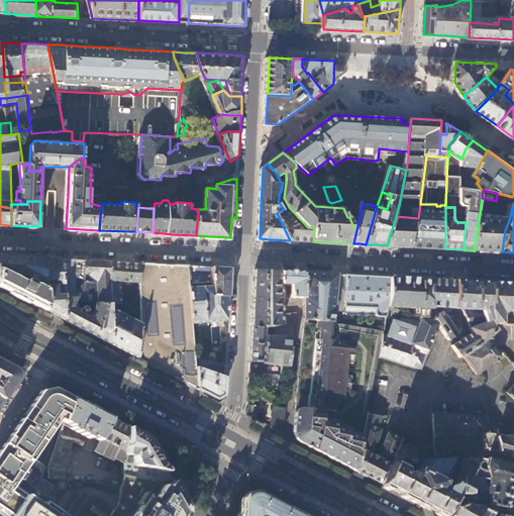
[(300,240),(313,241),(314,228),(308,227),(307,226),(300,226),(284,209),(277,213),(290,240),(300,240)]
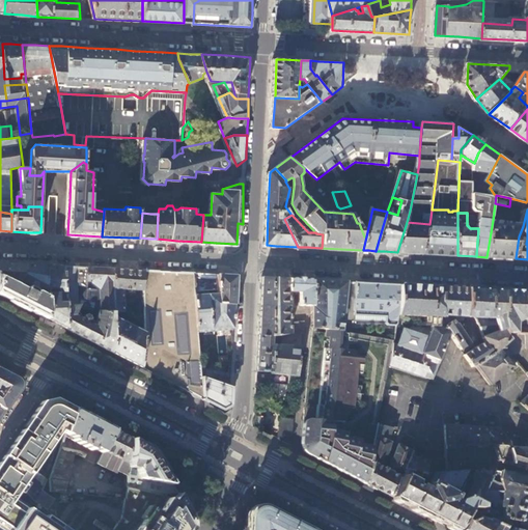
[(457,218),(431,218),(429,224),(424,253),(438,254),(457,255),(457,225),(457,218)]
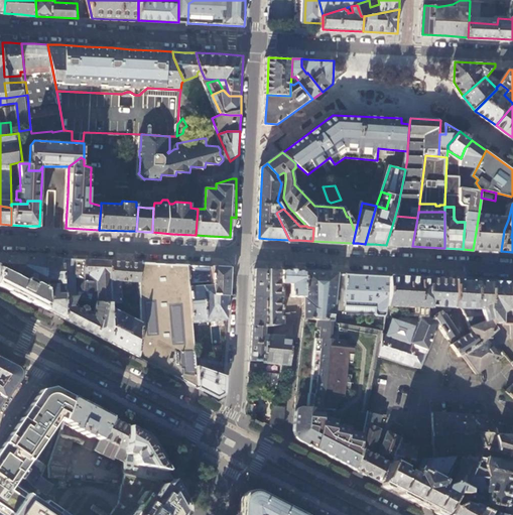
[(499,216),(479,214),(473,250),(501,251),(504,230),(508,220),(499,219),(499,216)]
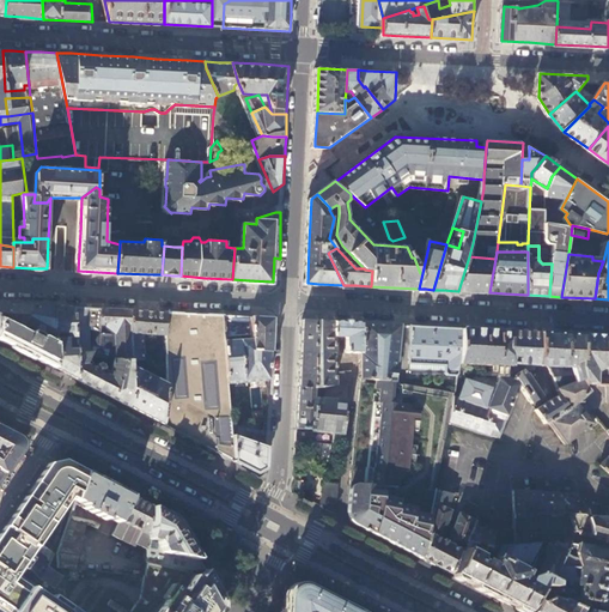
[(489,292),(495,259),(469,256),(458,291),(473,292),(489,292)]
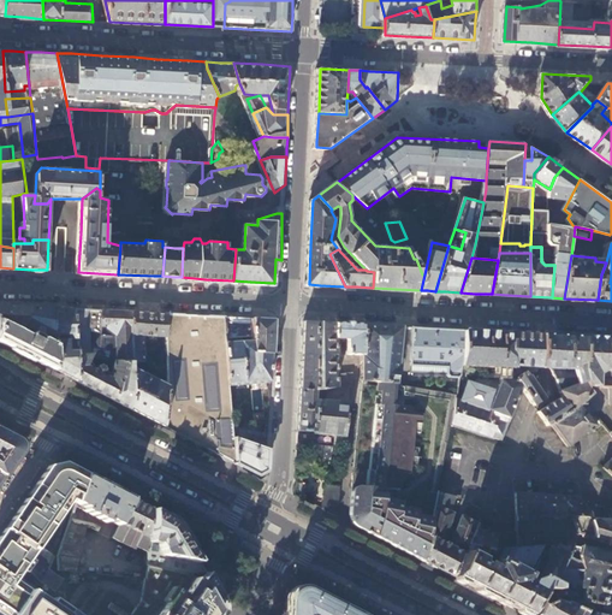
[(29,306),(6,305),(5,315),(0,315),(0,319),(33,336),(35,333),(40,326),(45,327),(45,338),(46,338),(58,344),(58,343),(57,342),(58,308),(29,306)]
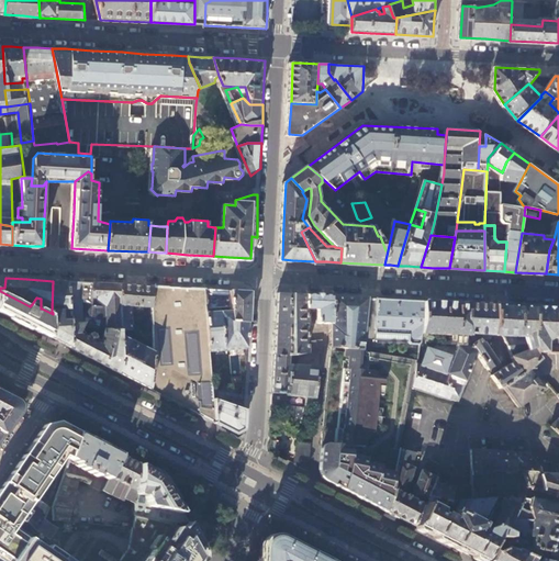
[(59,281),(53,281),(52,312),(53,313),(53,314),(53,337),(57,340),(73,348),(71,317),(63,317),(63,311),(70,311),(71,311),(70,281),(59,281)]
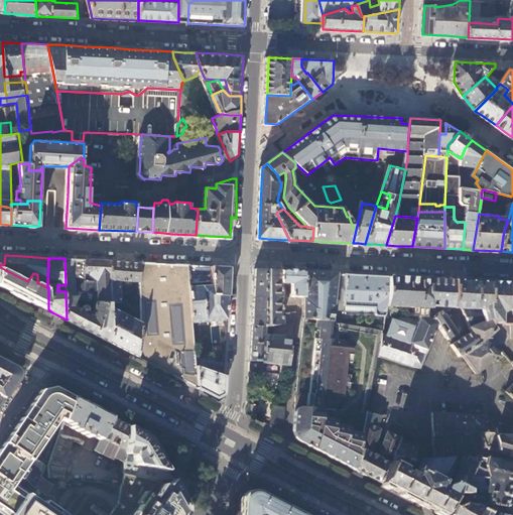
[(104,261),(65,258),(66,285),(65,285),(66,291),(77,295),(78,273),(87,274),(87,271),(91,271),(100,278),(100,301),(114,302),(113,261),(104,261)]
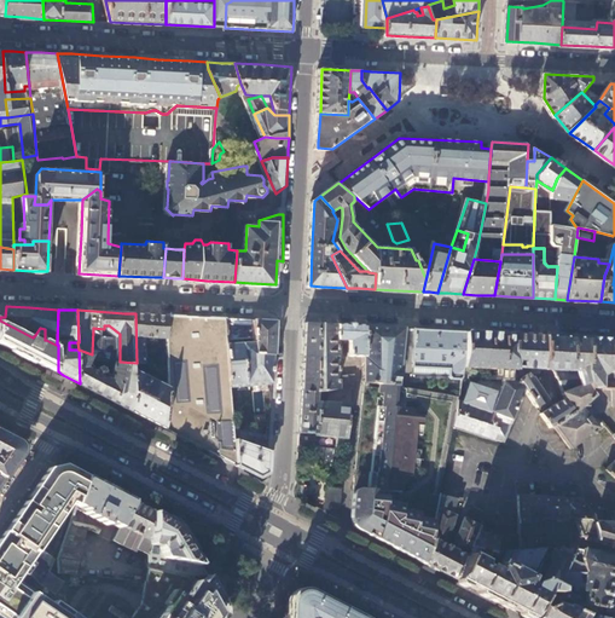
[(135,313),(137,363),(149,364),(148,336),(169,338),(170,338),(172,315),(154,315),(135,313)]
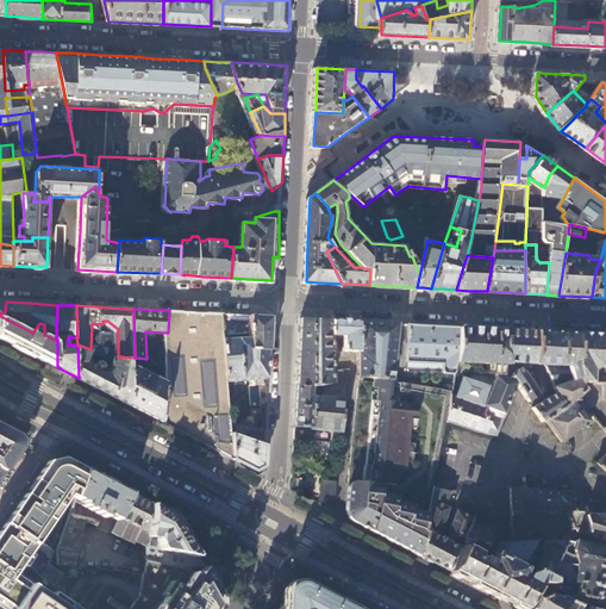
[(186,311),(169,310),(168,333),(167,333),(167,381),(169,383),(164,422),(195,437),(198,439),(220,451),(235,459),(233,433),(230,380),(229,381),(226,339),(226,334),(225,314),(207,312),(186,311)]
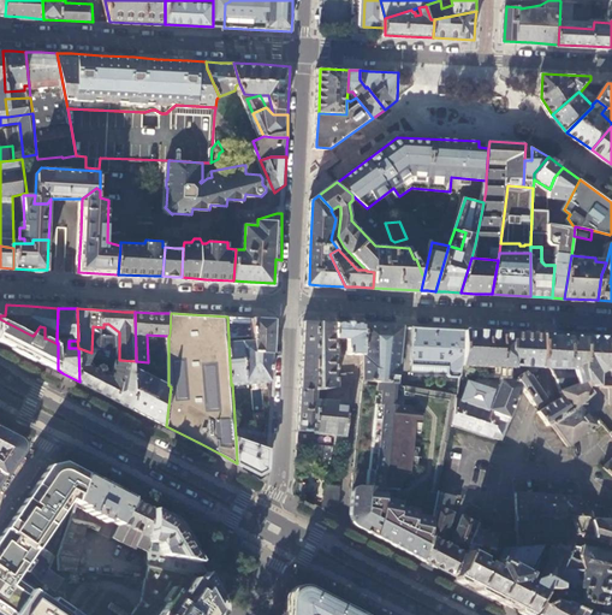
[(239,318),(227,317),(229,337),(241,337),(241,343),(229,342),(231,385),(232,384),(273,382),(274,366),(274,354),(256,353),(255,341),(245,342),(245,337),(254,337),(254,318),(239,318)]
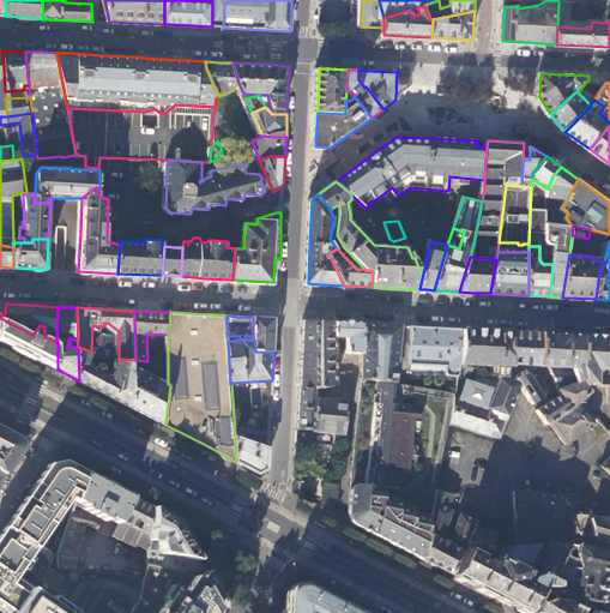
[(261,318),(253,317),(253,336),(254,340),(255,352),(273,353),(276,318),(261,318)]
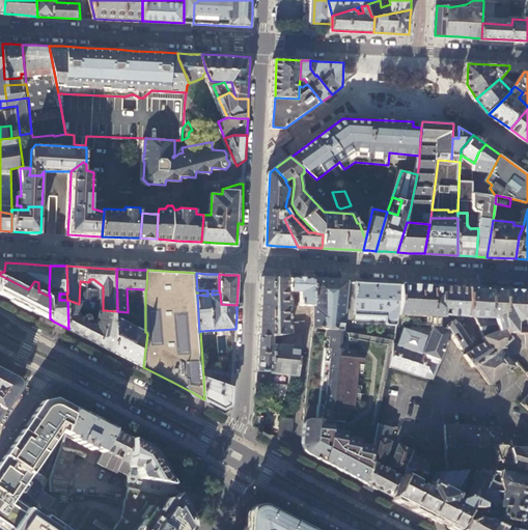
[(28,289),(0,275),(0,293),(20,304),(50,318),(50,297),(39,291),(38,291),(37,291),(35,289),(33,288),(30,287),(28,289)]
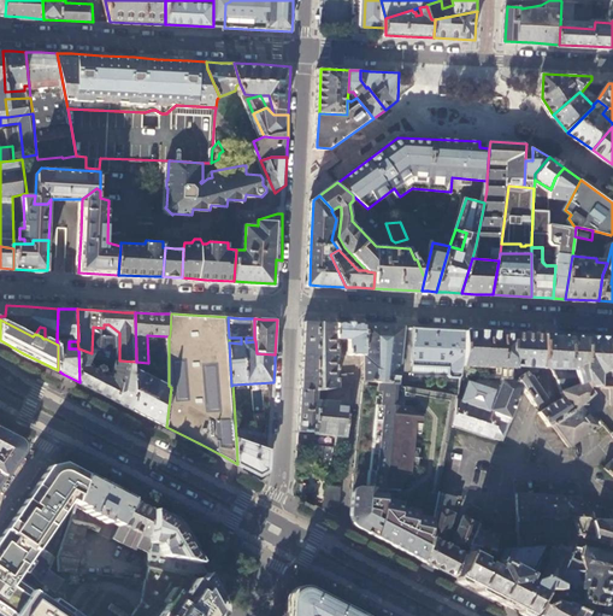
[(342,374),(341,338),(339,338),(339,323),(307,322),(304,388),(323,389),(332,388),(342,387),(342,374)]
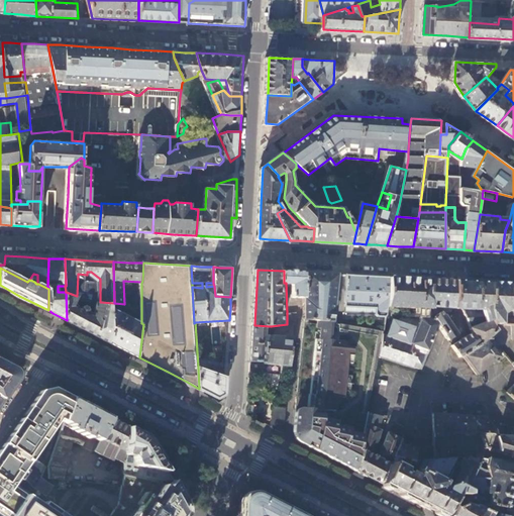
[(284,283),(286,283),(296,284),(297,296),(307,298),(309,298),(306,272),(284,271),(284,283)]
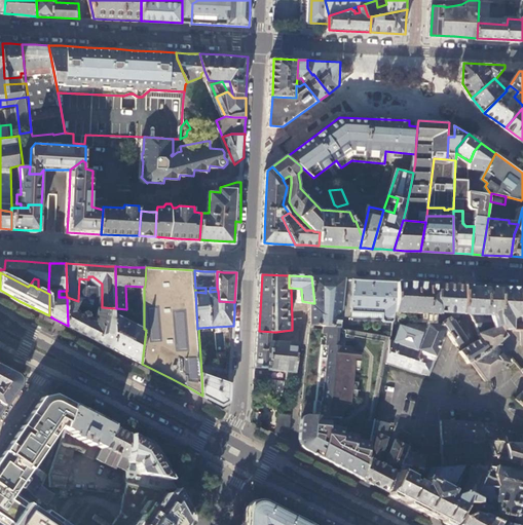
[(325,277),(311,276),(314,303),(312,303),(312,324),(314,324),(334,326),(340,328),(342,308),(345,278),(325,277)]
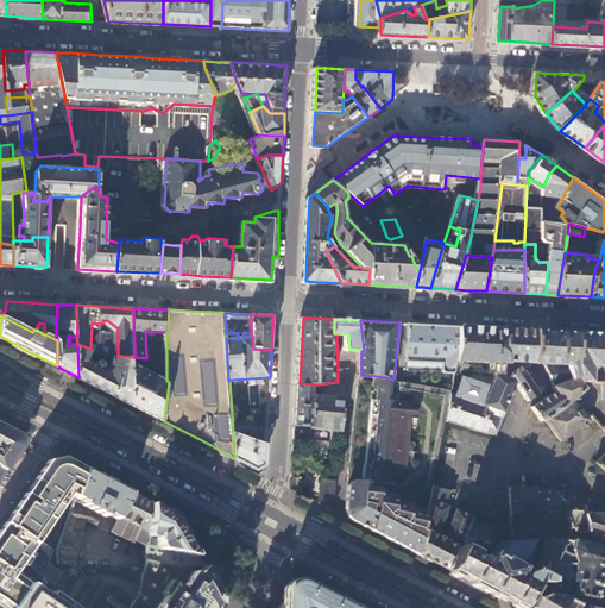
[(399,323),(396,357),(402,357),(408,358),(409,324),(405,323),(399,323)]
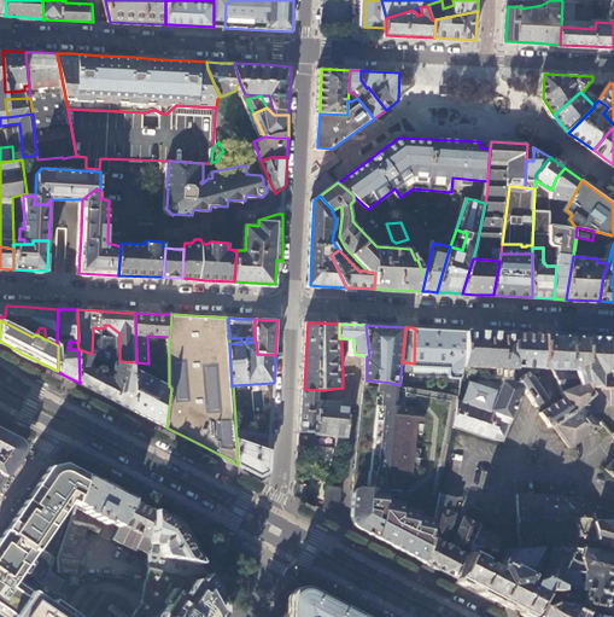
[(467,351),(467,331),(439,330),(415,329),(414,364),(414,372),(450,374),(454,377),(463,378),(465,366),(467,351)]
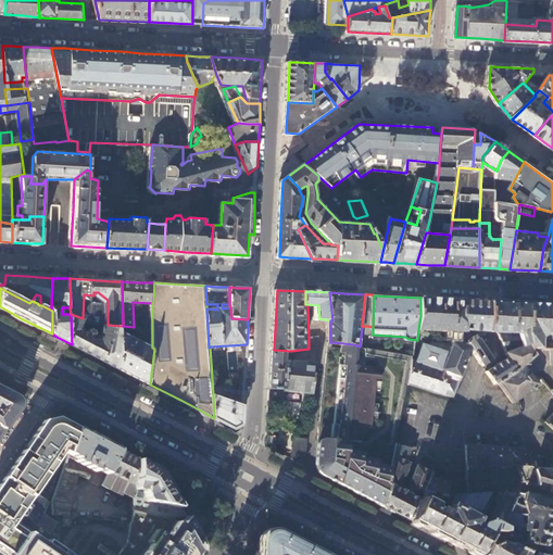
[(440,299),(420,298),(420,316),(418,329),(450,331),(454,331),(454,337),(454,347),(452,347),(450,353),(425,343),(419,361),(415,358),(410,383),(456,398),(474,349),(470,344),(462,341),(462,332),(466,332),(465,300),(440,299)]
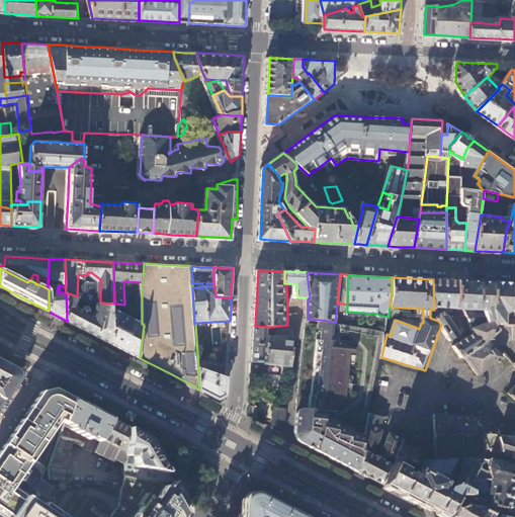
[(455,280),(433,279),(434,310),(435,310),(437,315),(443,312),(444,308),(456,308),(457,280),(455,280)]
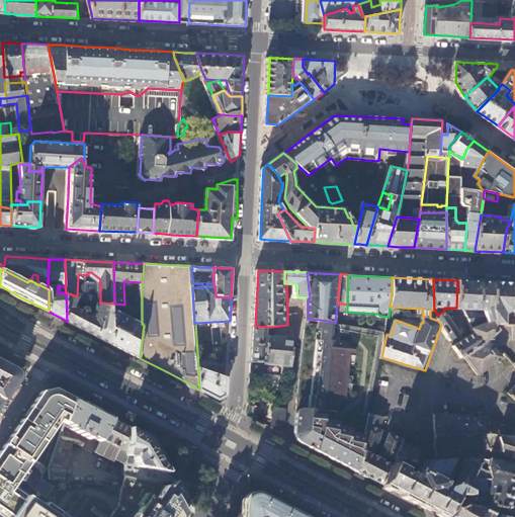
[(514,283),(461,280),(457,280),(456,308),(460,309),(465,309),(474,327),(473,329),(476,333),(477,332),(483,343),(464,356),(481,376),(483,375),(505,357),(491,341),(495,339),(494,338),(501,330),(497,324),(504,324),(504,319),(505,314),(510,311),(514,311),(514,319),(507,318),(507,319),(506,324),(514,324),(514,283)]
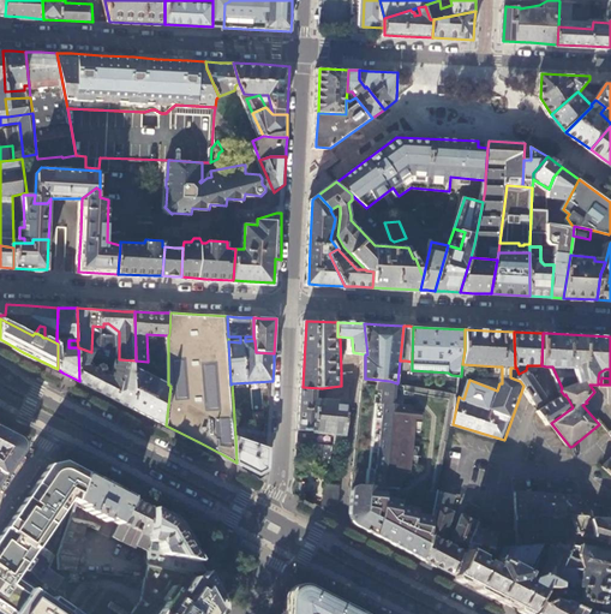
[(78,347),(79,381),(100,391),(135,409),(136,369),(136,361),(119,359),(118,359),(113,379),(109,377),(111,373),(107,371),(107,367),(103,365),(101,367),(99,370),(88,364),(94,353),(91,352),(78,347)]
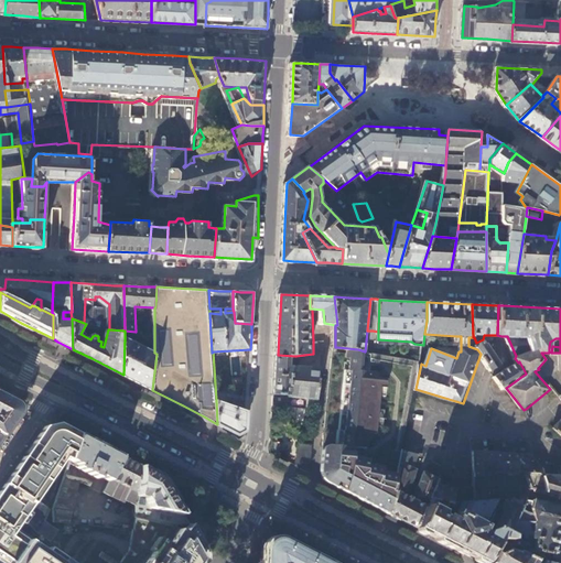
[(474,337),(473,337),(468,337),(468,346),(477,349),(476,343),(474,337)]
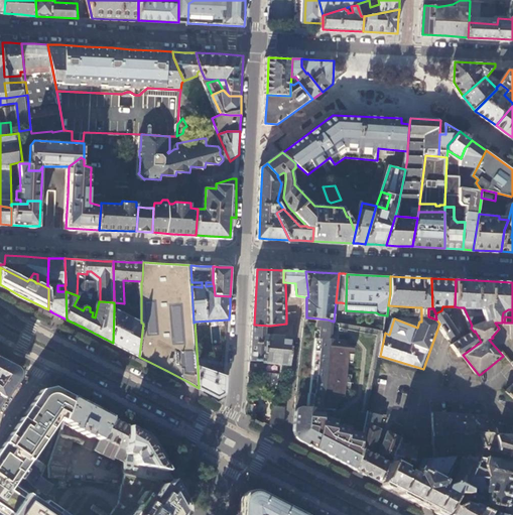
[(114,309),(113,343),(124,349),(139,357),(143,324),(141,323),(114,309)]
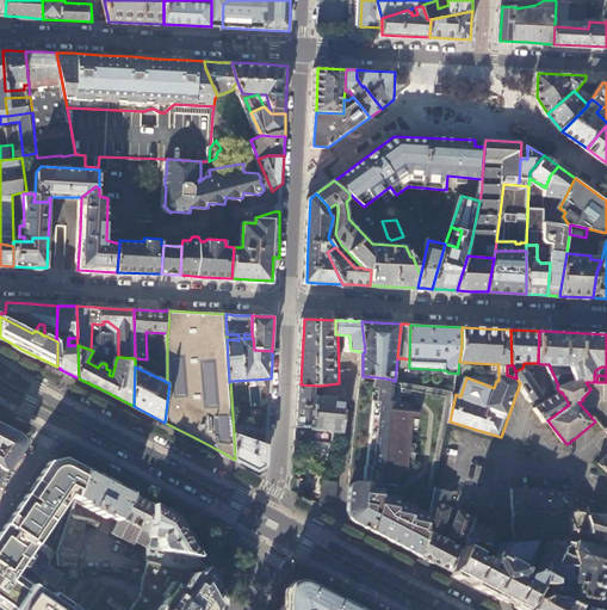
[(522,368),(515,371),(516,379),(520,383),(530,398),(540,392),(528,371),(526,373),(522,368)]
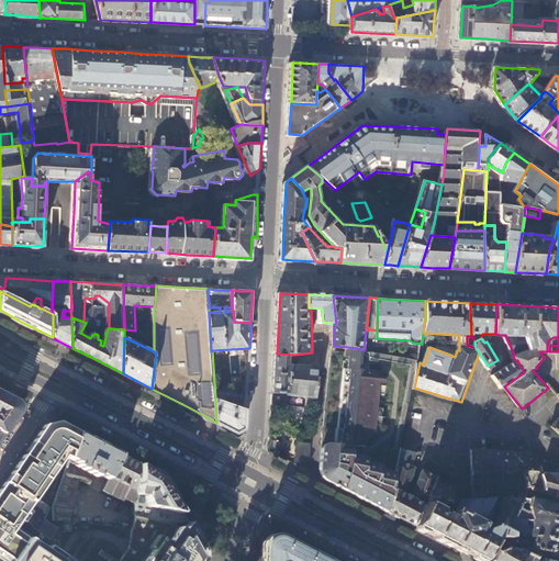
[(326,339),(312,340),(312,352),(303,354),(303,362),(294,361),(291,393),(291,395),(319,397),(323,354),(325,352),(326,339)]
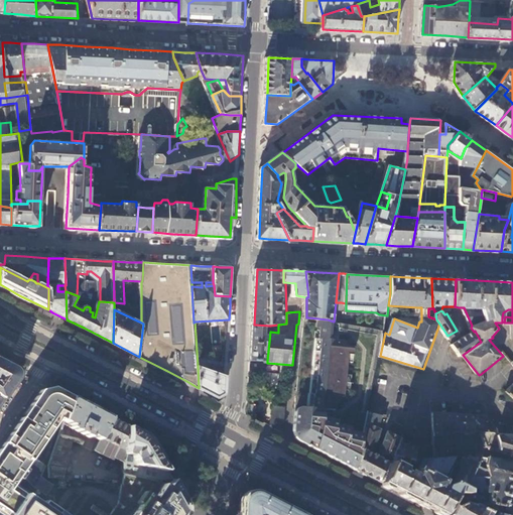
[(369,330),(334,322),(328,319),(308,317),(308,319),(311,319),(310,328),(307,328),(301,378),(303,378),(301,397),(299,397),(297,407),(303,407),(300,427),(301,427),(301,431),(301,432),(302,435),(303,436),(309,443),(308,444),(310,445),(357,470),(369,410),(380,356),(385,333),(375,331),(369,330)]
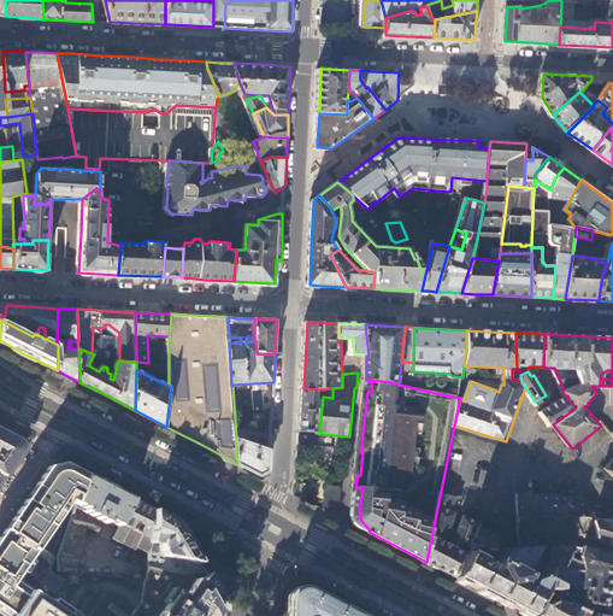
[(612,386),(602,386),(600,386),(591,386),(596,393),(588,403),(589,404),(597,414),(612,405),(612,386)]
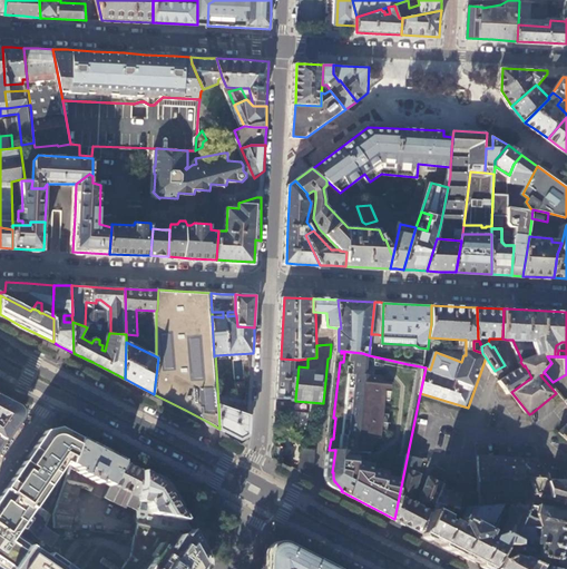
[(299,366),(299,360),(281,359),(279,398),(295,399),(299,366)]
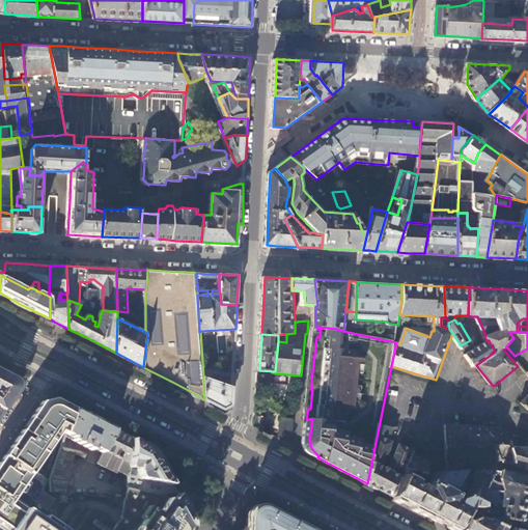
[(474,365),(476,365),(495,352),(489,340),(488,341),(466,354),(474,365)]
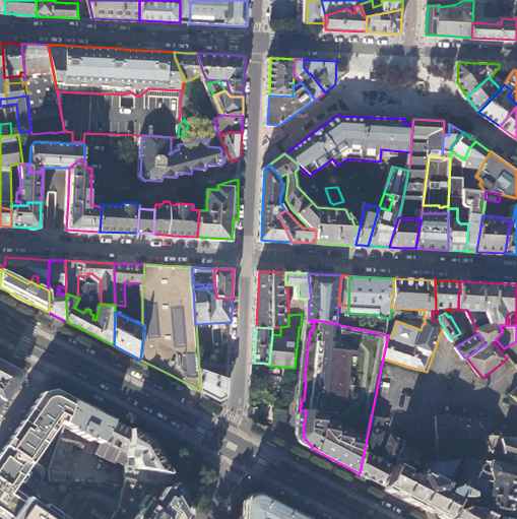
[(507,359),(510,355),(504,348),(497,340),(493,342),(507,359)]
